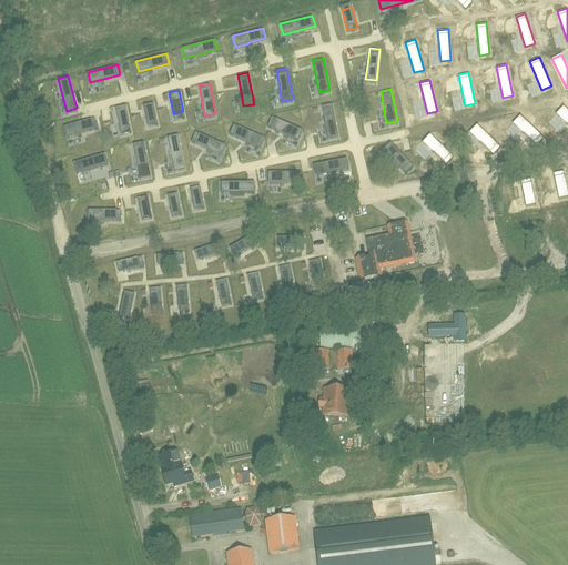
[(158,123),(153,102),(143,104),(146,121),(156,119),(158,123)]
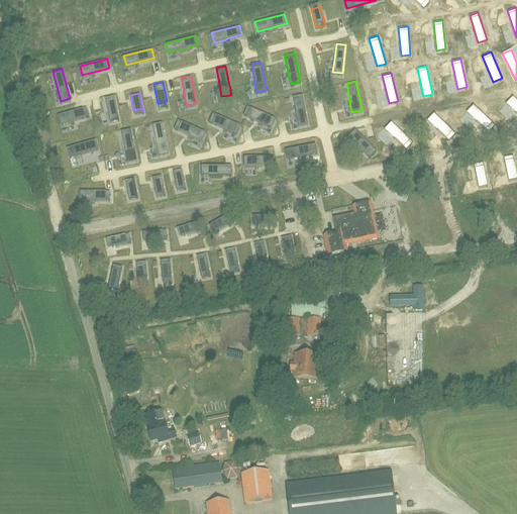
[(302,93),(293,95),(296,111),(295,111),(298,124),(308,122),(302,93)]
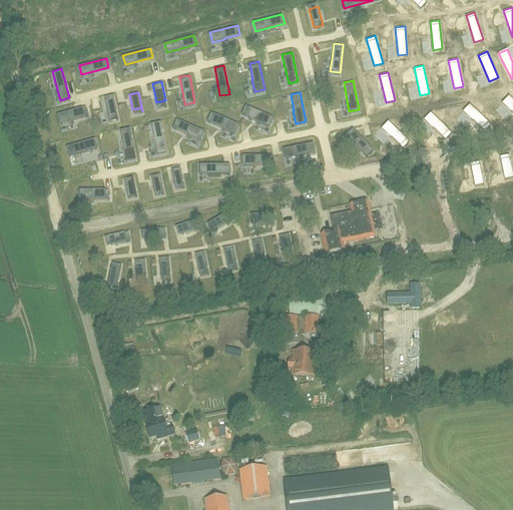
[(113,94),(104,96),(108,115),(117,113),(113,94)]
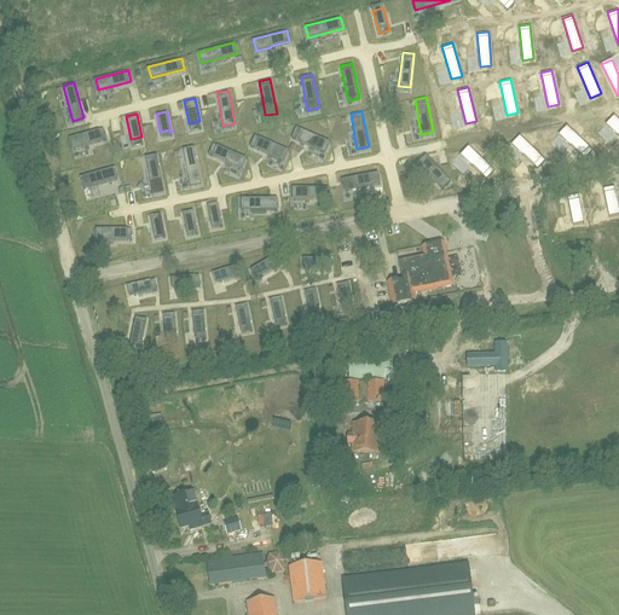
[(618,119),(614,115),(607,122),(618,134),(618,119)]
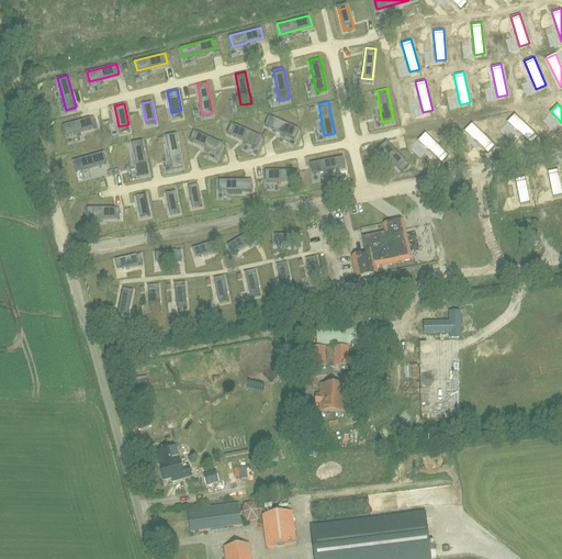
[(515,113),(508,121),(530,143),(538,135),(515,113)]
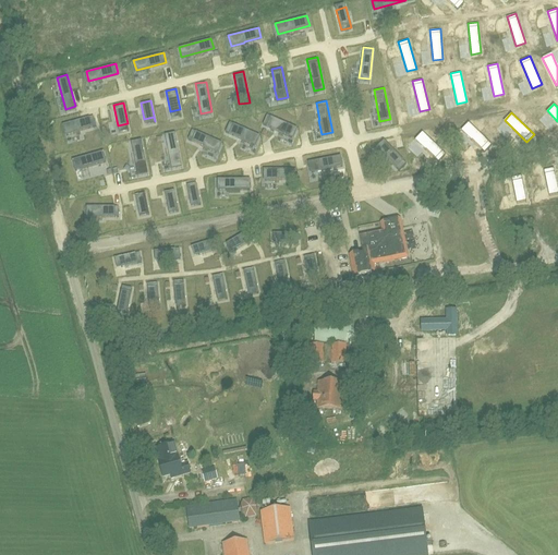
[(267,113),(263,123),(279,130),(279,131),(291,136),(295,127),(267,113)]
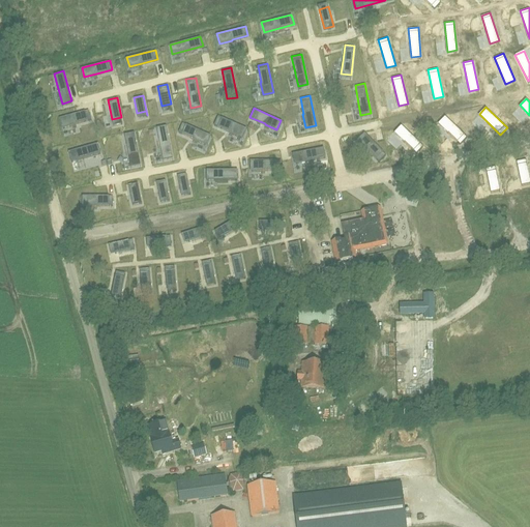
[(88,109),(60,117),(63,126),(76,123),(76,122),(91,118),(88,109)]
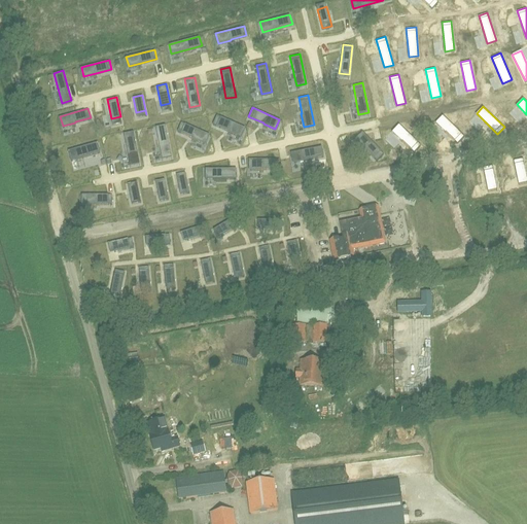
[(216,114),(213,124),(229,130),(227,131),(240,136),(244,127),(216,114)]
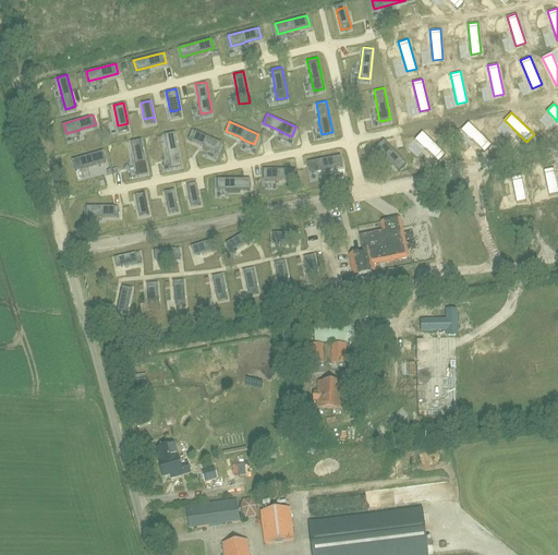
[(469,121),(462,129),(484,151),(492,143),(469,121)]
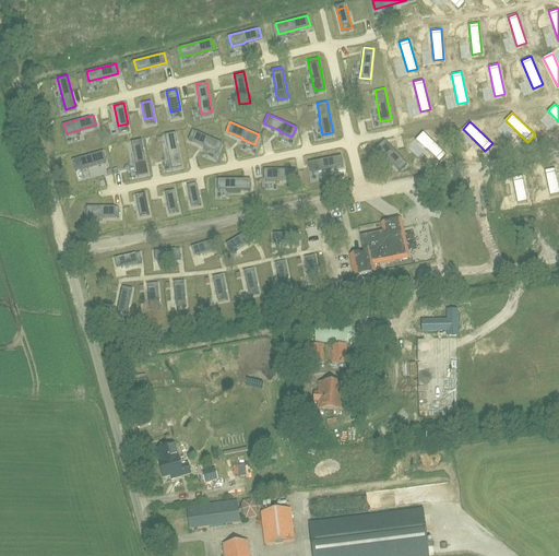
[(192,129),(188,138),(204,144),(203,145),(216,151),(221,141),(192,129)]
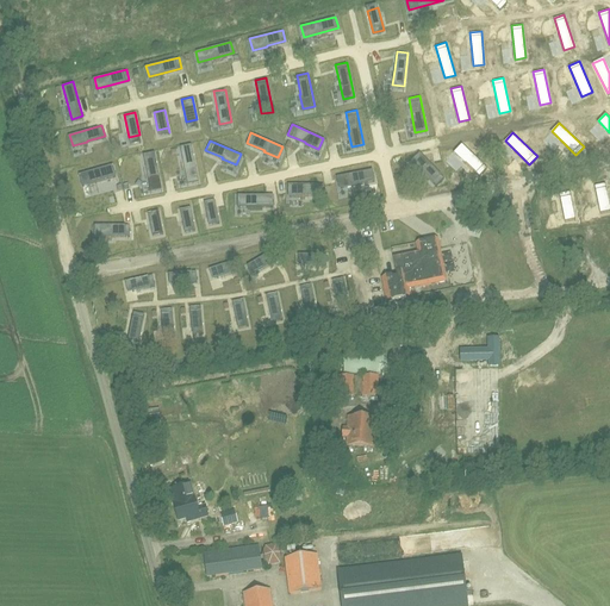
[(191,143),(180,145),(187,181),(198,179),(191,143)]
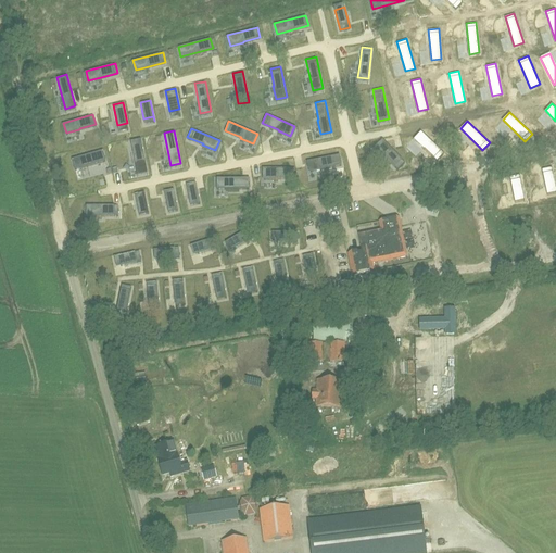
[(421,130),(414,138),(437,160),(444,152),(421,130)]
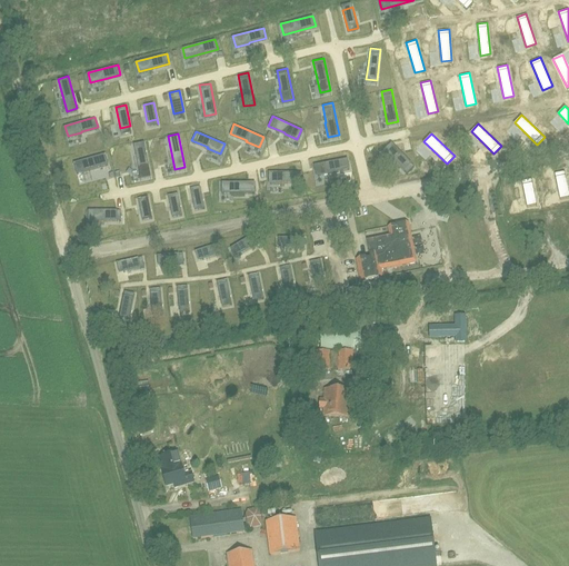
[(143,141),(133,144),(140,176),(150,174),(143,141)]
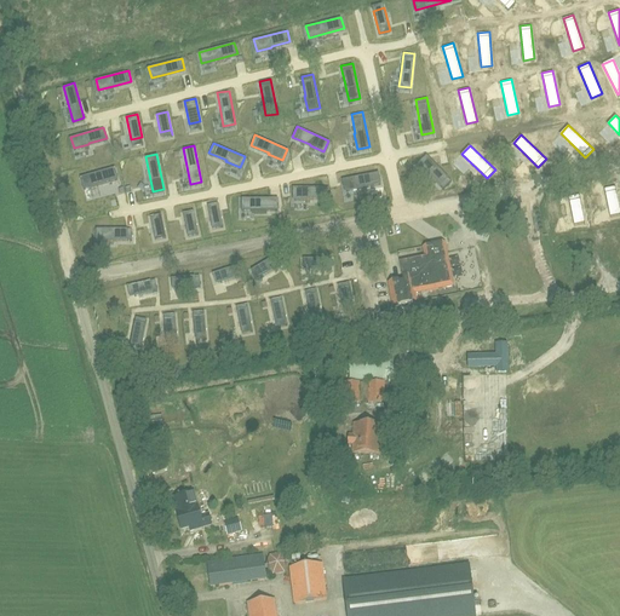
[(430,173),(443,188),(451,179),(428,155),(419,163),(430,174),(430,173)]
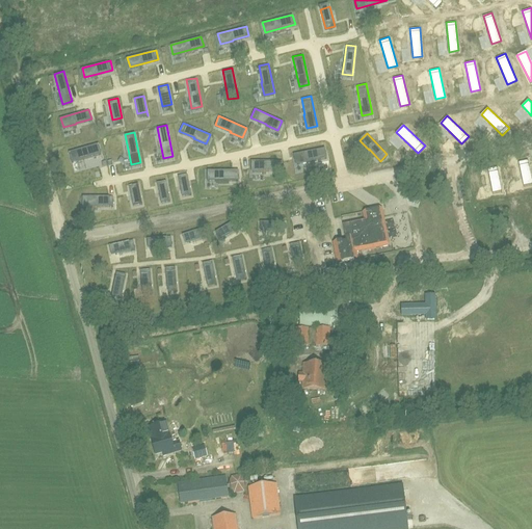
[(99,142),(69,151),(71,161),(101,153),(99,142)]
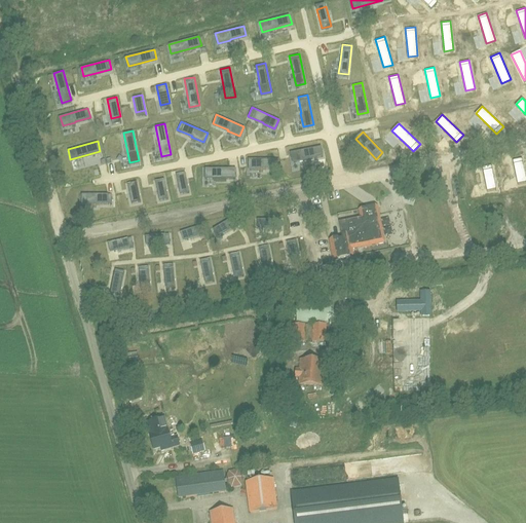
[(321,145),(291,151),(293,160),(323,155),(321,145)]
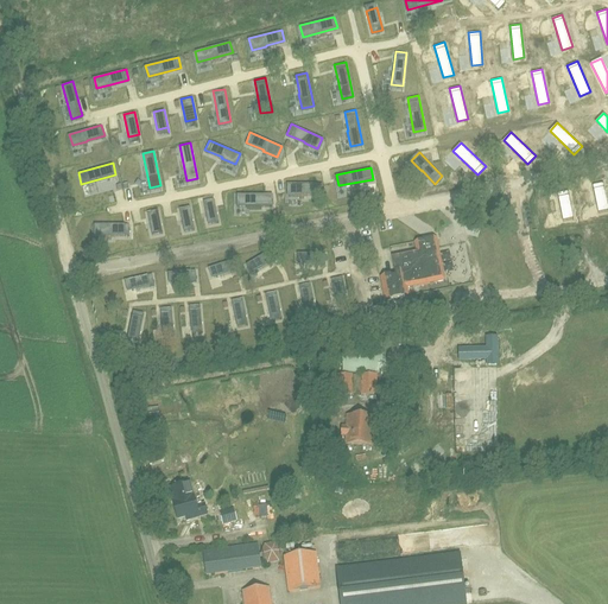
[(603,182),(593,183),(596,205),(607,203),(603,182)]
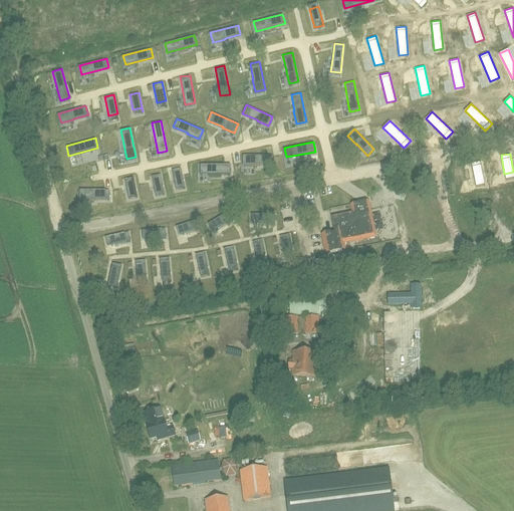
[(244,155),(244,165),(257,165),(257,164),(272,164),(272,155),(244,155)]
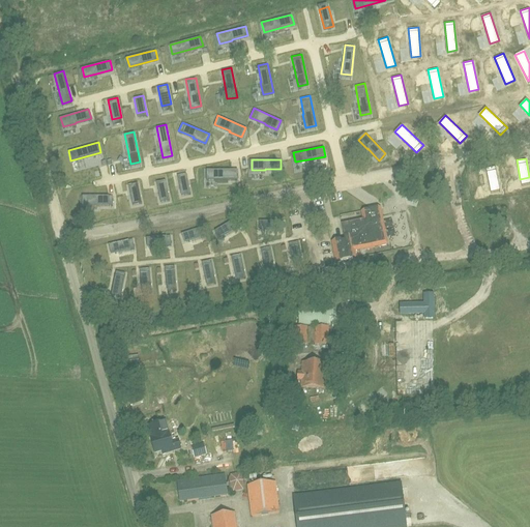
[(495,166),(486,167),(490,186),(499,184),(495,166)]
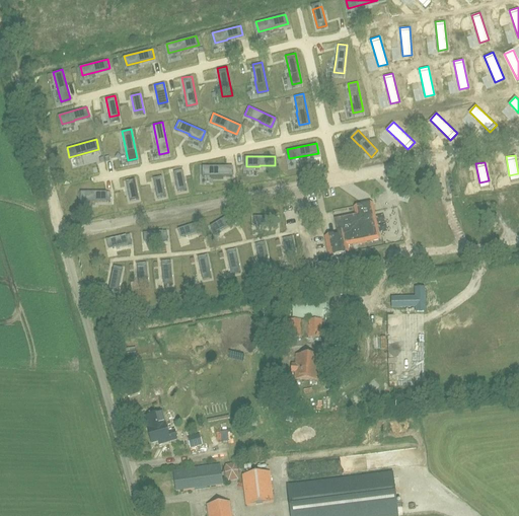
[(202,164),(202,174),(232,174),(232,164),(202,164)]
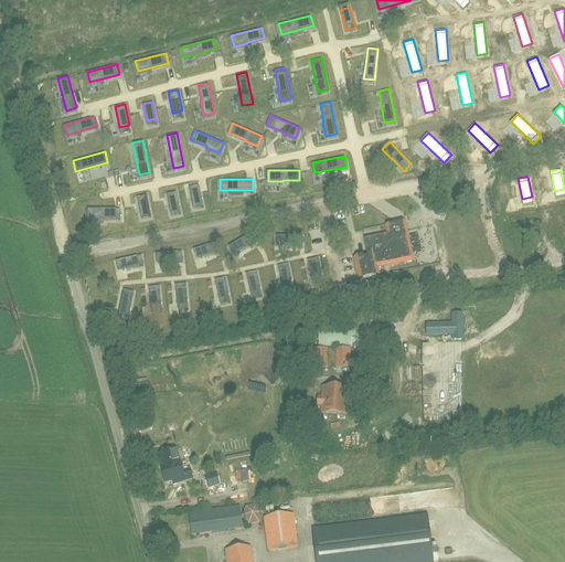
[(192,202),(202,201),(202,205),(203,205),(199,184),(189,187),(192,202)]
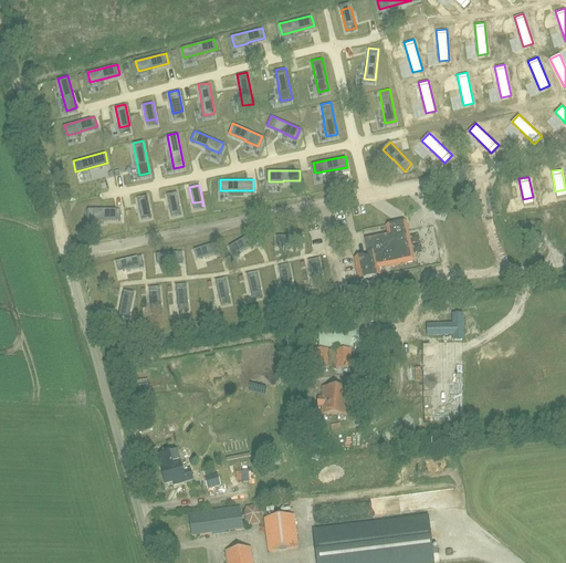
[(170,210),(179,208),(180,212),(181,212),(177,191),(167,194),(170,210)]
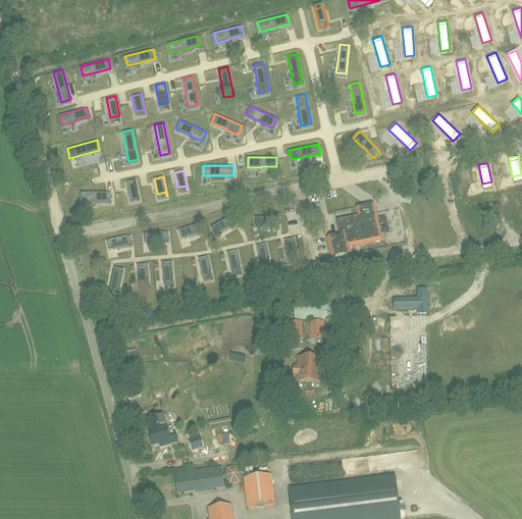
[(139,199),(140,199),(136,179),(126,182),(129,196),(139,195),(139,199)]
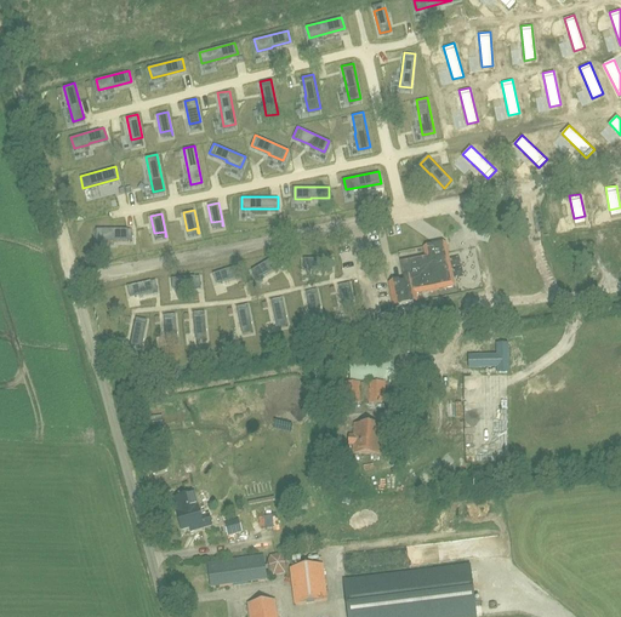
[(97,228),(97,240),(113,240),(113,239),(132,239),(132,228),(97,228)]
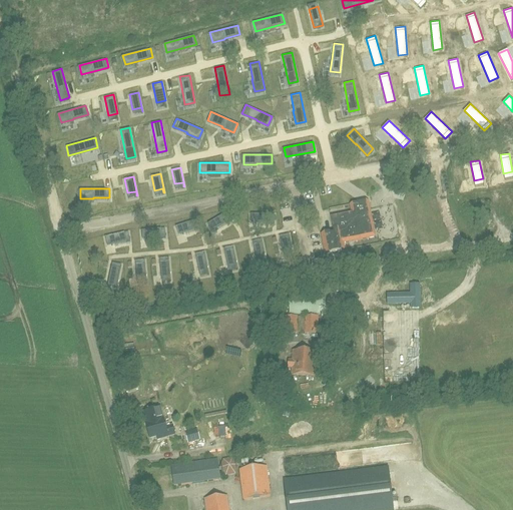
[(330,227),(321,229),(325,251),(346,247),(345,240),(357,238),(376,234),(368,190),(349,194),(350,201),(326,206),(330,227)]
